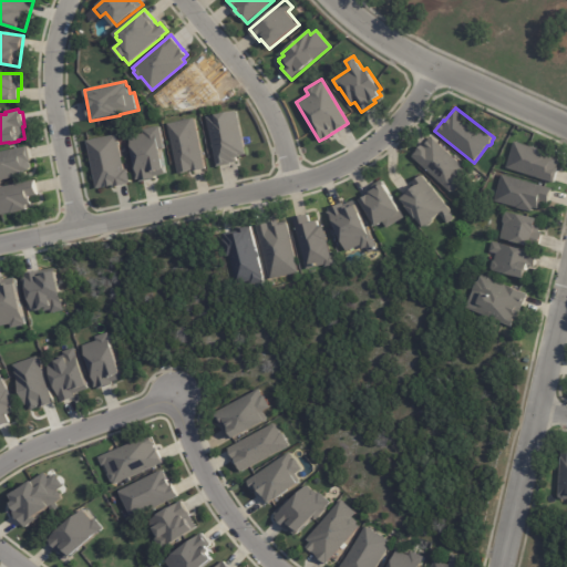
[(237,110),(247,154),(241,155),(241,156),(237,157),(238,161),(232,163),(232,164),(218,166),(207,116),(237,110)]
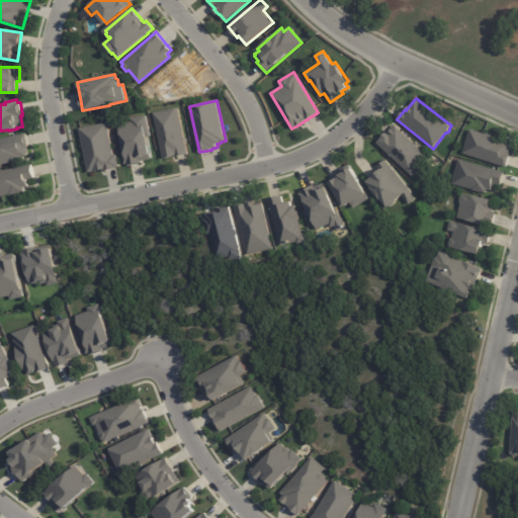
[(178,107),(188,154),(175,157),(174,156),(168,157),(168,158),(164,158),(154,112),(178,107)]
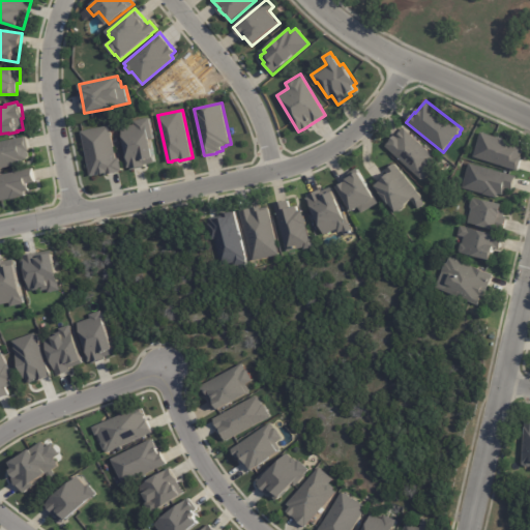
[(150,117),(154,139),(151,139),(155,162),(145,165),(145,167),(131,170),(130,167),(127,168),(125,154),(127,153),(122,126),(136,124),(135,120),(150,117)]
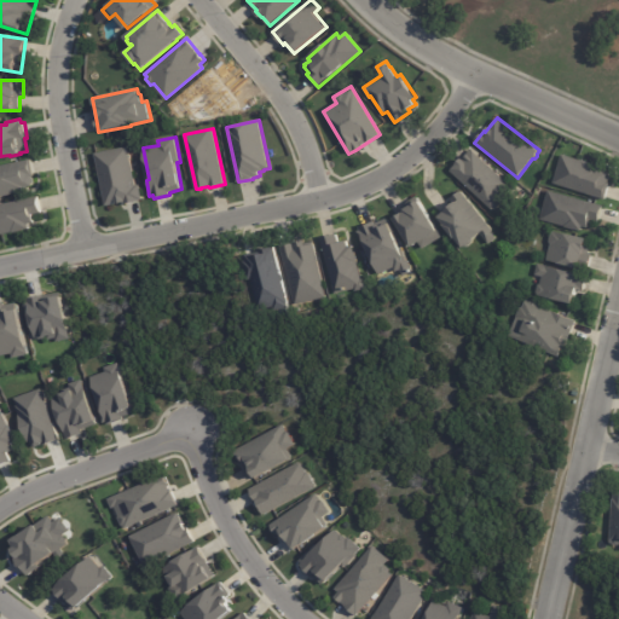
[(128,146),(137,185),(140,184),(144,198),(139,200),(139,201),(125,203),(125,202),(117,203),(106,204),(96,154),(128,146)]
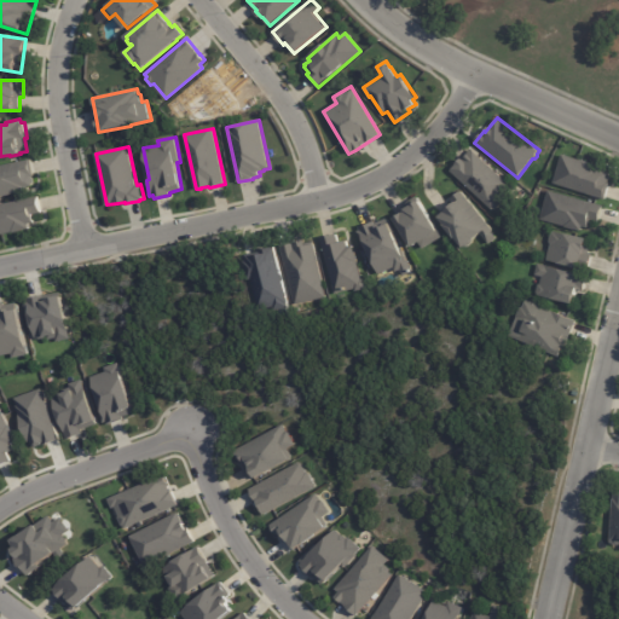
[(472,149),(513,187),(501,201),(501,203),(496,209),(492,209),(450,171),(456,165),(455,163),(461,157),(462,158),(464,155),(466,156),(468,154),(468,152),(472,149)]
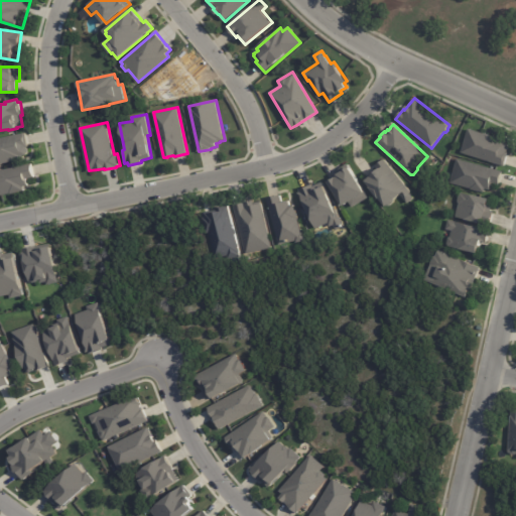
[(469,128),(484,133),(484,132),(490,134),(490,135),(504,139),(503,142),(510,144),(507,152),(508,152),(504,165),(462,152),(469,128)]
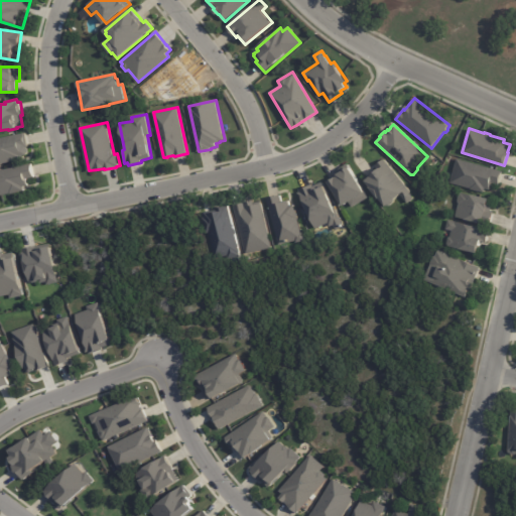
[(0,137),(26,132),(28,146),(27,146),(29,152),(27,153),(28,154),(22,155),(22,158),(9,161),(9,162),(1,164),(1,163),(0,163),(0,137)]
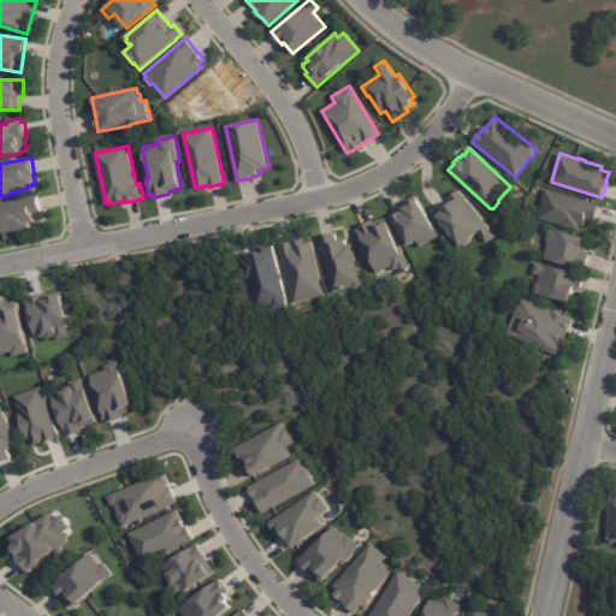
[(436,213),(454,197),(451,195),(458,189),(491,229),(489,230),(495,236),(487,243),(479,232),(471,240),(471,241),(465,246),(463,246),(462,247),(454,236),(454,237),(443,224),(443,223),(436,213)]
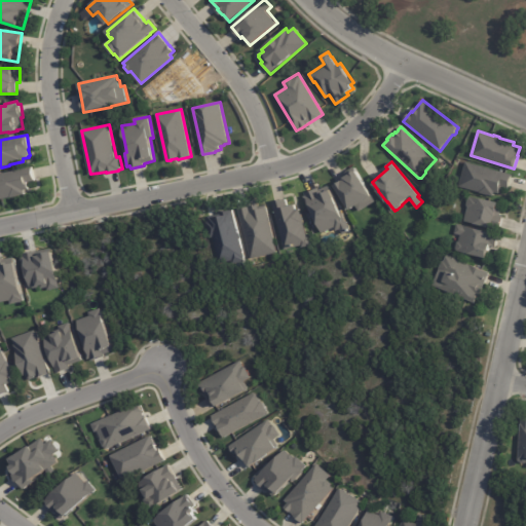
[(513,176),(509,188),(502,186),(500,194),(495,193),(494,195),(459,186),(465,161),(513,175),(513,176)]
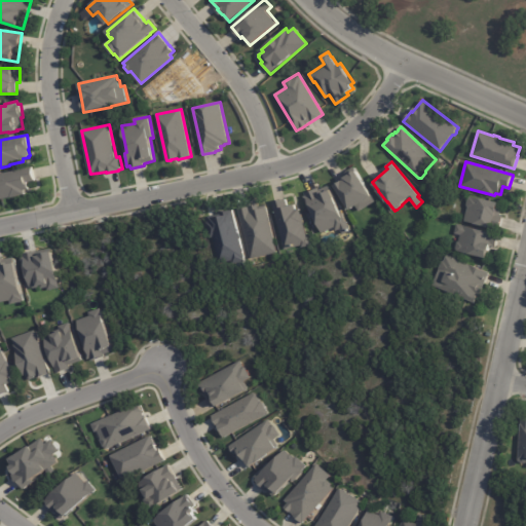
[(0,173),(32,165),(36,181),(28,182),(30,189),(25,190),(26,194),(11,197),(11,196),(0,198),(0,173)]
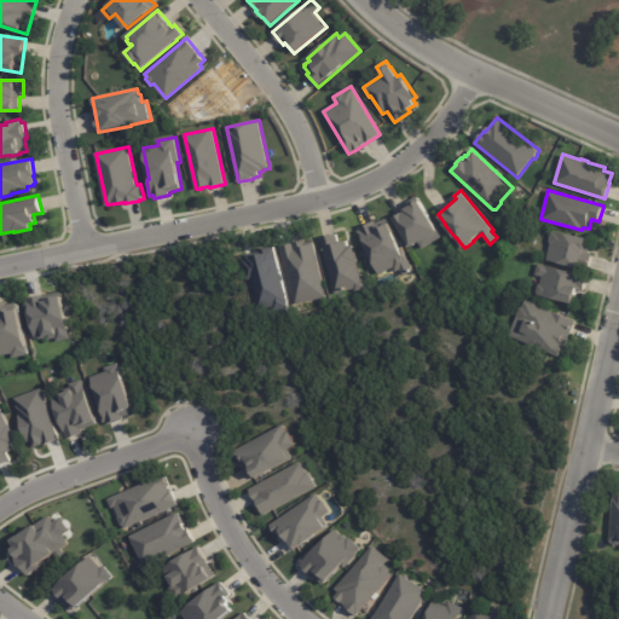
[(393,215),(405,208),(403,204),(418,195),(443,236),(423,248),(420,242),(412,247),(393,215)]
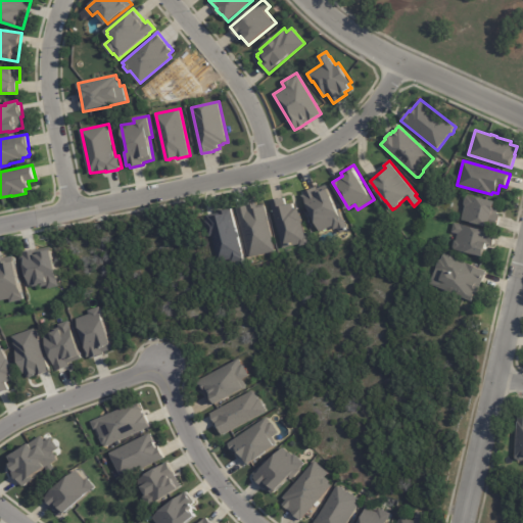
[(304,192),(314,188),(315,190),(327,184),(329,189),(330,189),(343,220),(345,219),(350,229),(340,233),(338,228),(334,230),(333,226),(320,232),(311,211),(310,212),(302,196),(305,194),(304,192)]
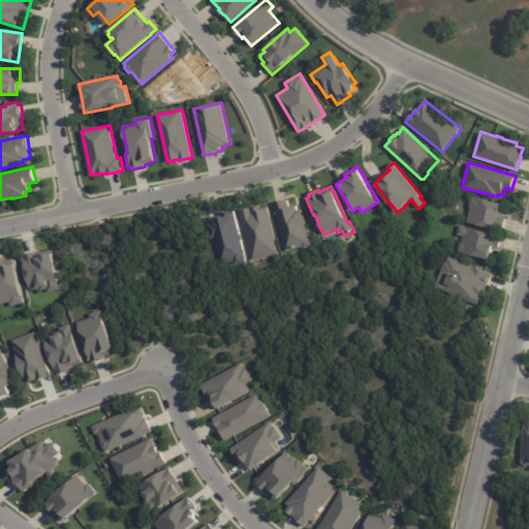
[(504,213),(503,216),(506,217),(503,229),(497,227),(497,230),(467,222),(471,208),(469,206),(471,198),(473,197),(506,206),(504,213)]
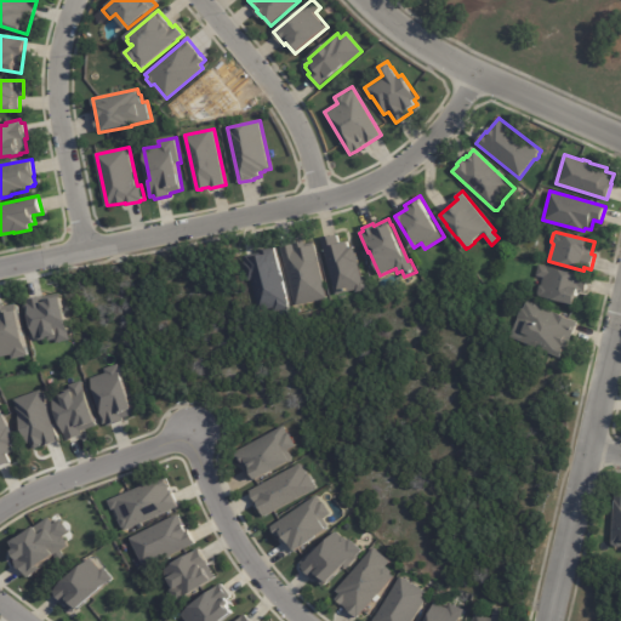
[(320,238),(337,234),(340,243),(348,240),(349,246),(353,246),(362,279),(364,279),(366,289),(355,292),(355,289),(335,295),(320,238)]
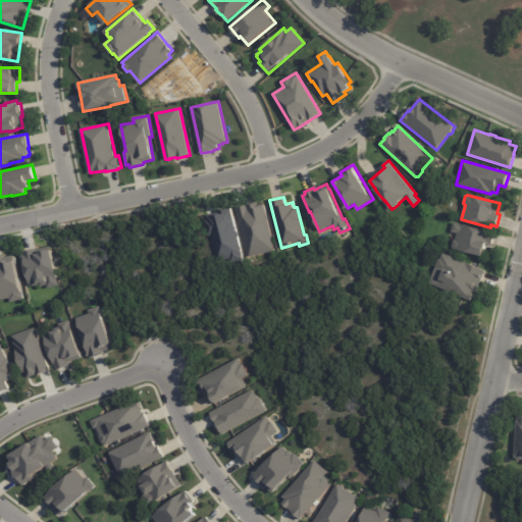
[(236,207),(247,205),(247,204),(256,202),(257,204),(263,203),(273,251),(246,256),(236,207)]
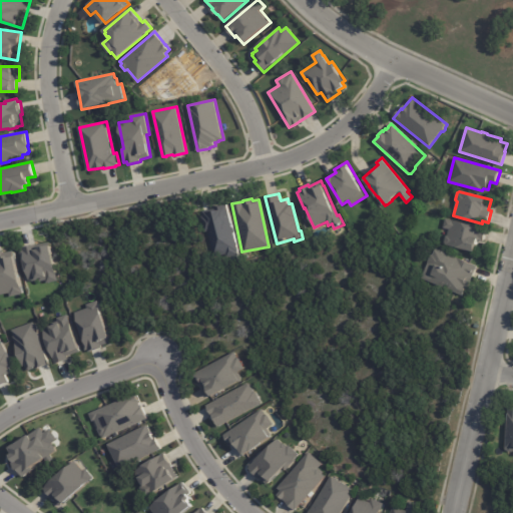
[(226,203),(231,226),(232,232),(235,250),(235,254),(225,257),(224,253),(211,255),(206,231),(203,232),(199,215),(201,215),(200,211),(216,207),(216,205),(226,203)]
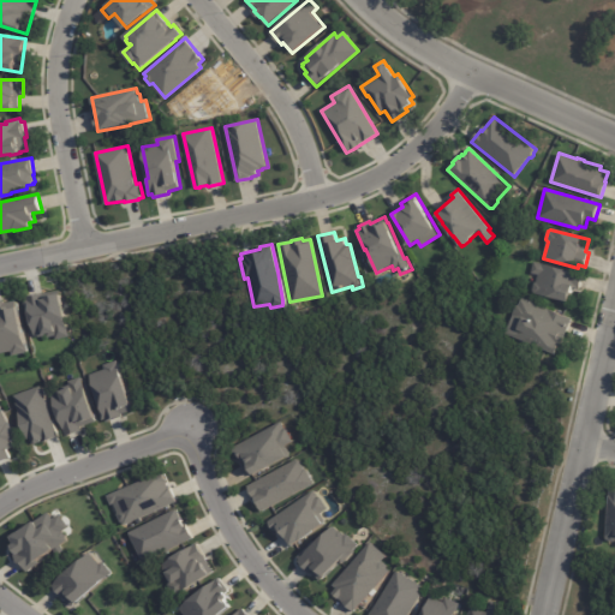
[(584,275),(580,288),(575,287),(572,303),(533,293),(532,290),(535,282),(537,281),(538,274),(531,273),(535,262),(584,275)]
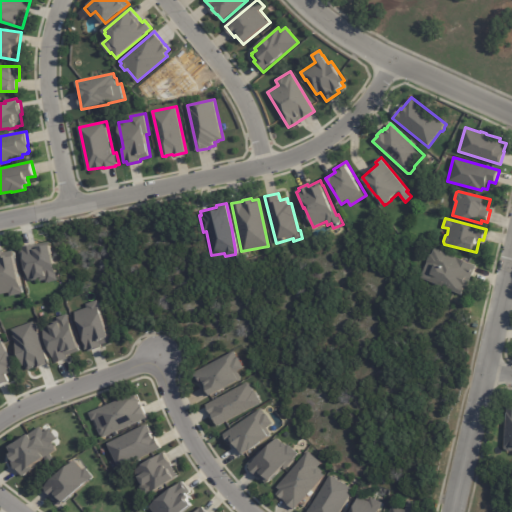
[(22,247),(33,244),(33,245),(50,242),(58,279),(47,282),(47,279),(40,280),(40,278),(38,278),(37,279),(33,280),(32,279),(29,280),(27,271),(24,258),(25,258),(22,247)]
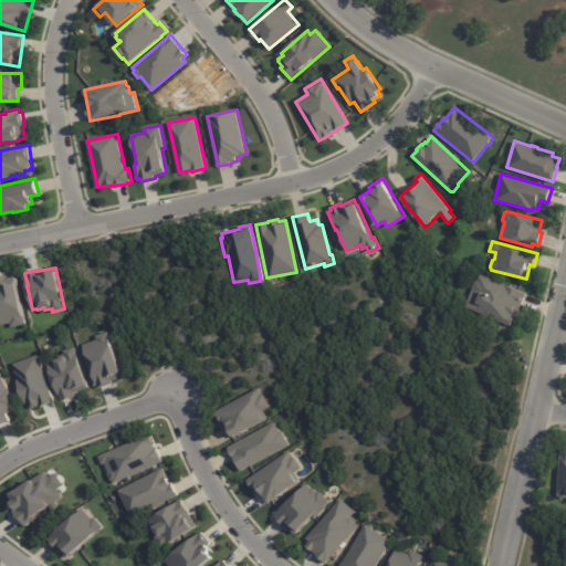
[(525,294),(524,297),(525,299),(523,304),(524,305),(519,318),(516,317),(513,326),(467,306),(473,289),(477,281),(479,280),(481,273),(526,293),(525,294)]
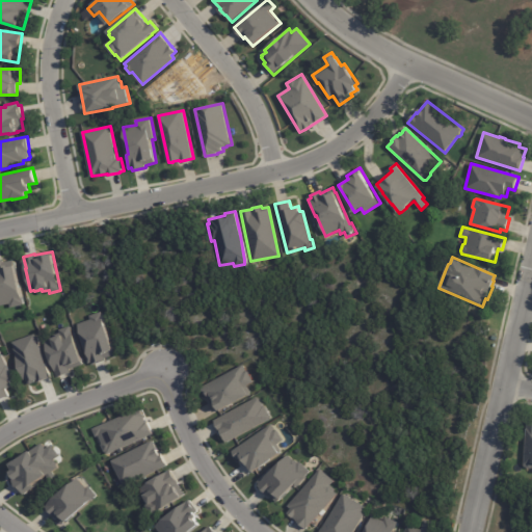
[(0,260),(3,260),(4,262),(15,259),(25,304),(11,308),(10,303),(0,304),(0,260)]
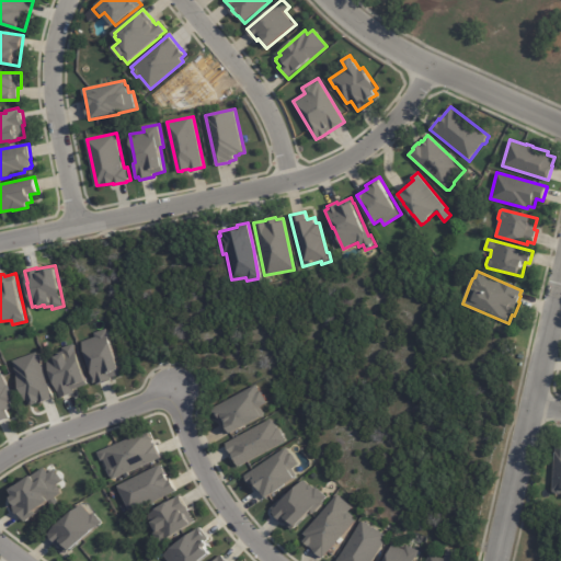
[(112,379),(112,377),(123,374),(107,329),(94,333),(96,336),(82,341),(91,368),(89,369),(93,384),(96,382),(98,385),(112,379)]
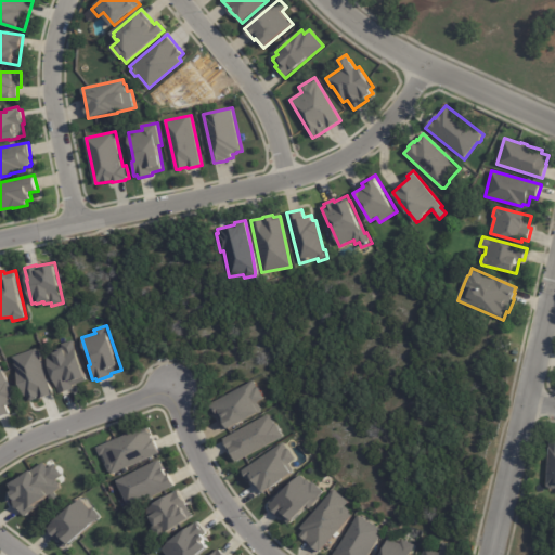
[(60,394),(75,388),(74,385),(87,381),(87,376),(74,339),(61,344),(63,350),(54,353),(55,355),(47,358),(60,394)]
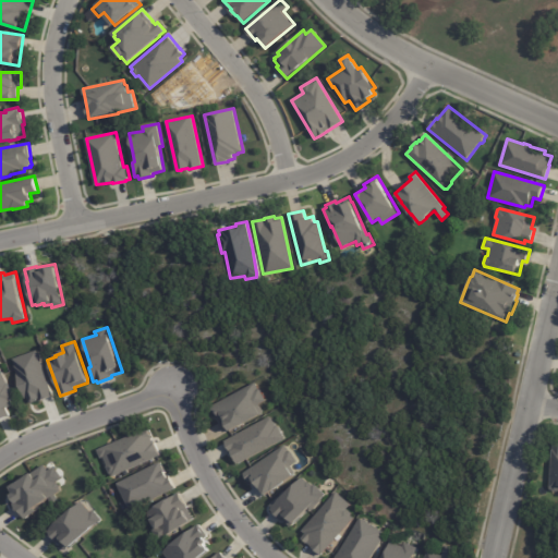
[(38,349),(55,396),(39,401),(39,400),(34,402),(32,401),(29,397),(26,398),(14,365),(15,365),(13,359),(38,349)]
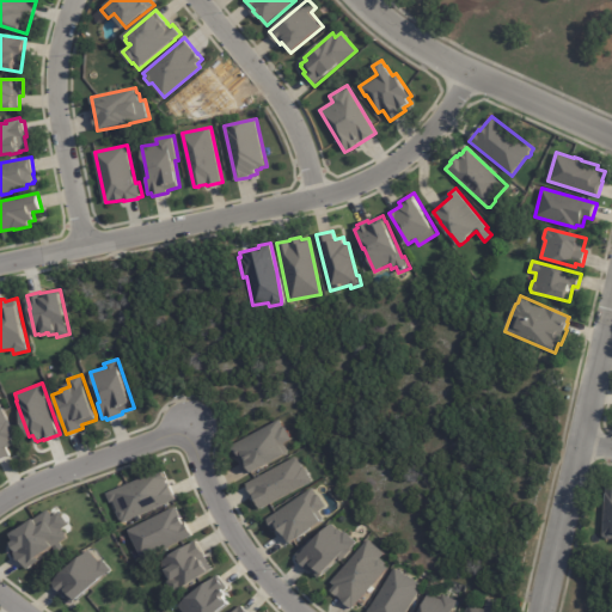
[(0,403),(8,420),(10,420),(18,436),(13,439),(16,445),(10,447),(13,456),(0,461),(0,403)]
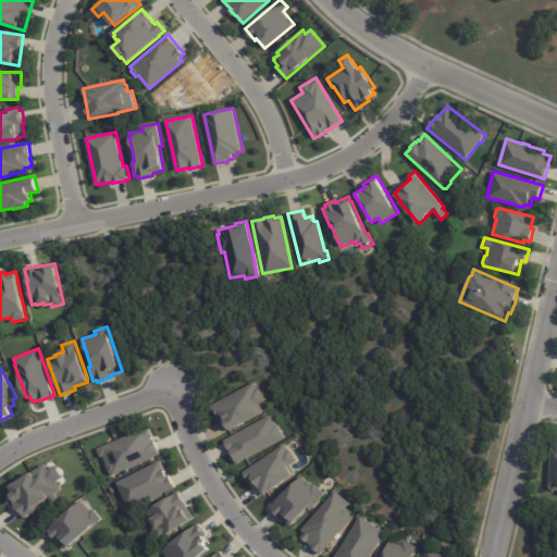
[(229,431),(231,430),(231,431),(262,413),(262,409),(260,404),(267,399),(260,387),(259,388),(256,381),(211,405),(217,416),(219,416),(229,431)]
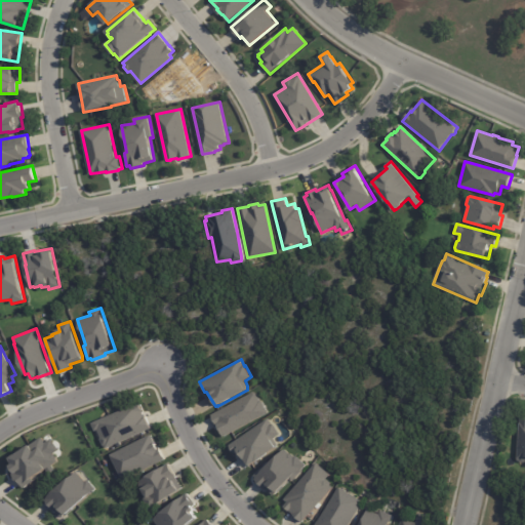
[(224,436),(269,412),(261,400),(260,400),(255,391),(211,414),(217,427),(218,427),(224,436)]
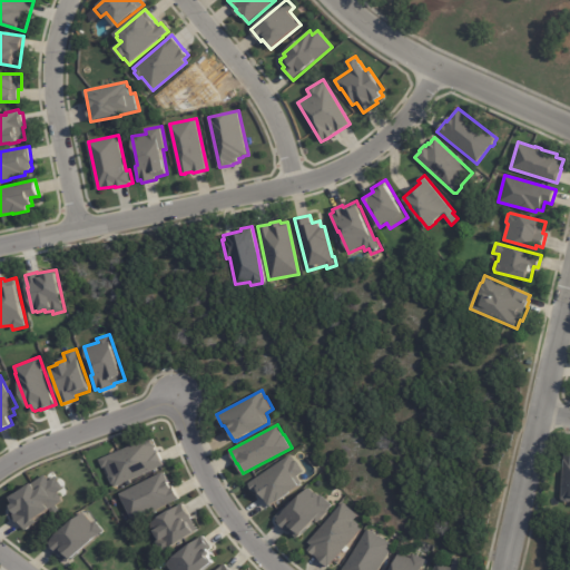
[(164,464),(116,487),(115,484),(112,484),(109,477),(110,474),(106,467),(104,468),(99,459),(151,434),(156,445),(155,445),(164,464)]
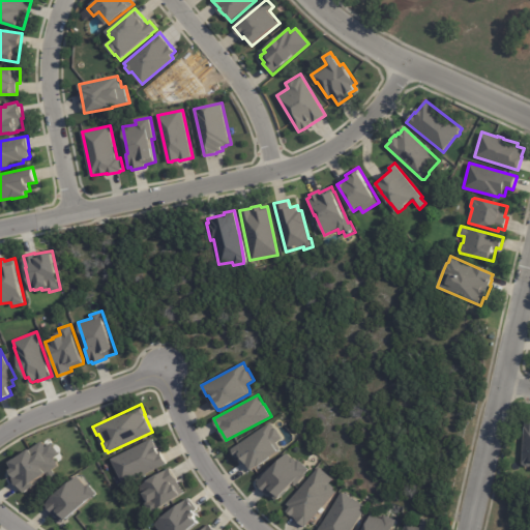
[(251,471),(259,466),(259,467),(273,458),(272,457),(281,451),(281,447),(277,442),(284,438),(277,428),(275,429),(271,422),(232,449),(238,458),(240,457),(243,462),(244,462),(251,471)]
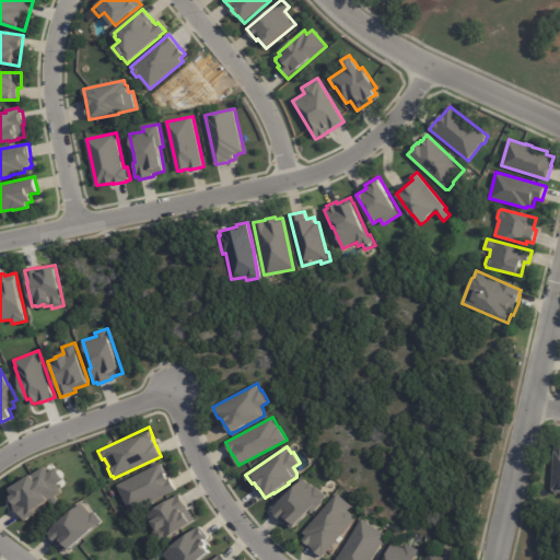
[(177,489),(165,496),(163,494),(131,512),(117,485),(161,462),(168,477),(170,476),(177,489)]
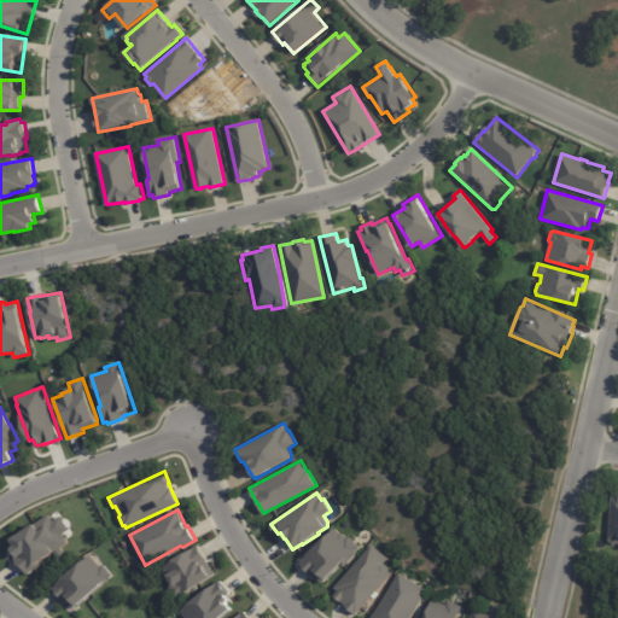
[(12,538),(13,541),(16,546),(13,548),(18,555),(15,559),(24,573),(25,572),(28,576),(41,566),(39,564),(69,542),(66,540),(68,537),(65,535),(63,535),(63,534),(70,529),(62,516),(54,520),(50,514),(12,538)]
